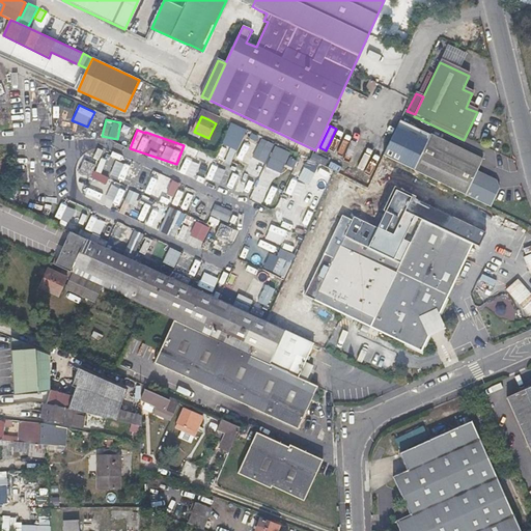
[(282,171),(291,150),(247,132),(236,158),(248,162),(250,158),(282,171)]
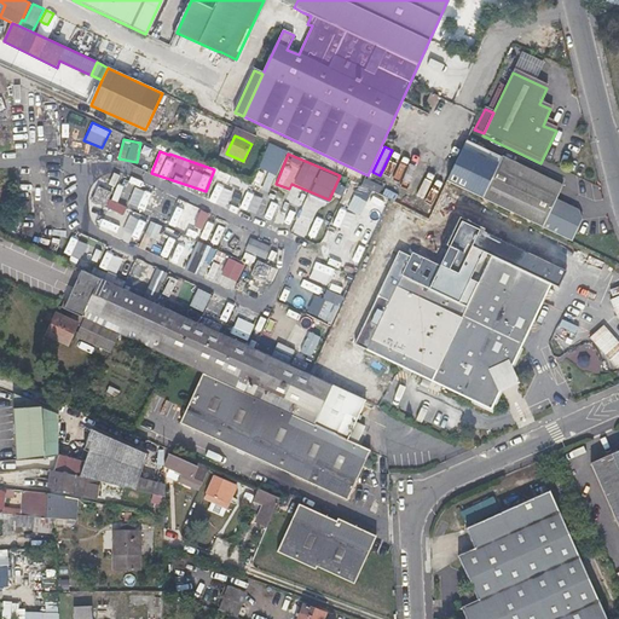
[(576,219),(577,217),(578,213),(555,202),(561,189),(502,160),(481,202),(572,244),(582,223),(576,219)]
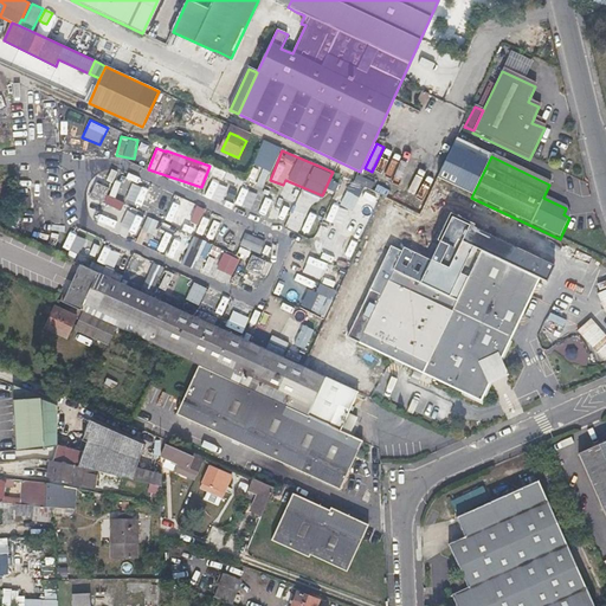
[(257,186),(264,188),(270,171),(263,168),(257,186)]
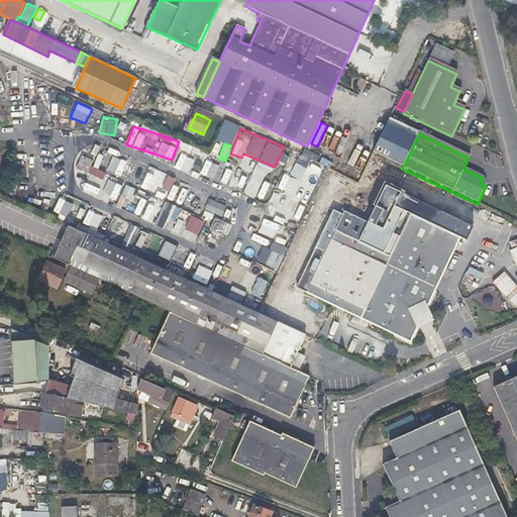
[(77,190),(173,229),(182,207),(198,213),(205,198),(158,178),(151,191),(140,187),(144,177),(143,177),(147,167),(95,145),(90,158),(83,154),(77,169),(85,172),(77,190)]
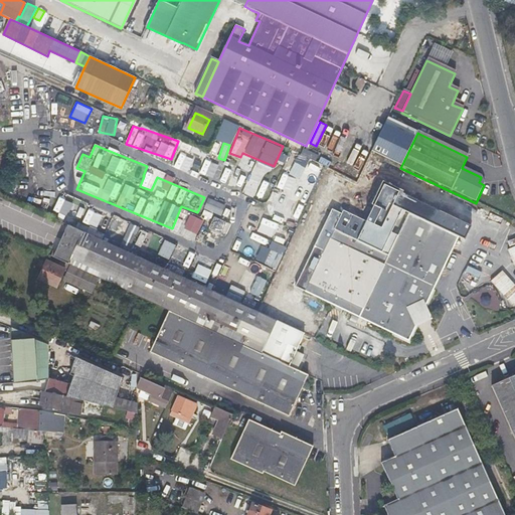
[(185,170),(188,154),(178,152),(175,168),(185,170)]
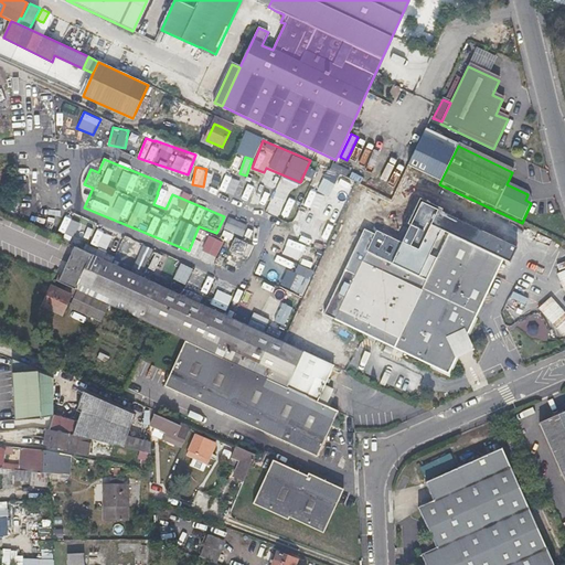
[(319,188),(330,193),(340,174),(328,169),(319,188)]
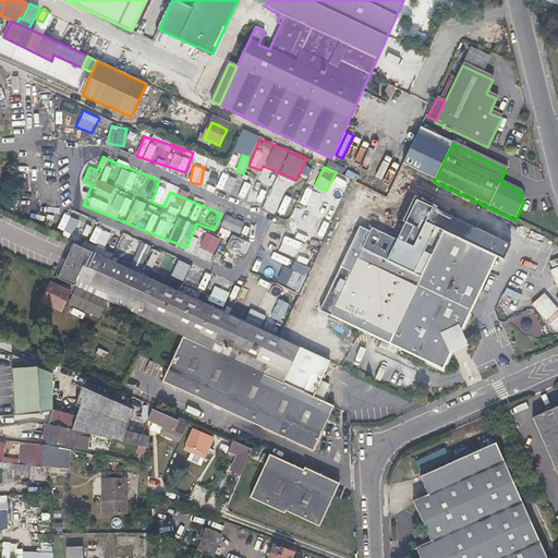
[(232,193),(238,178),(222,172),(217,187),(232,193)]
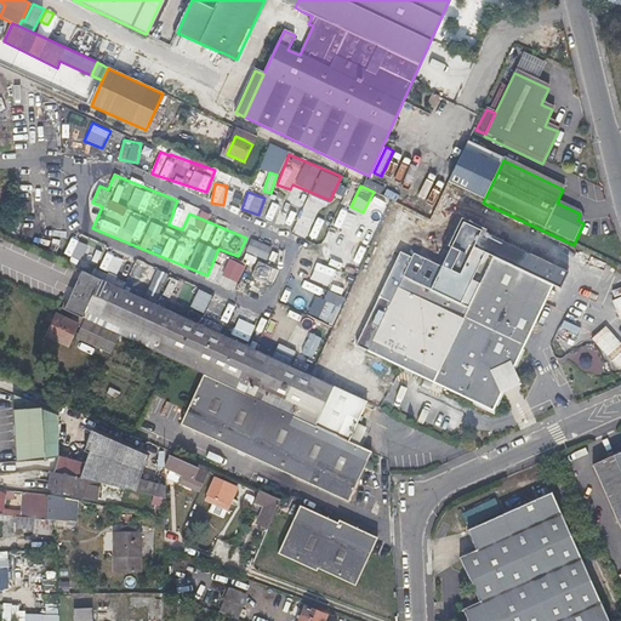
[(459,197),(453,206),(467,214),(472,204),(459,197)]
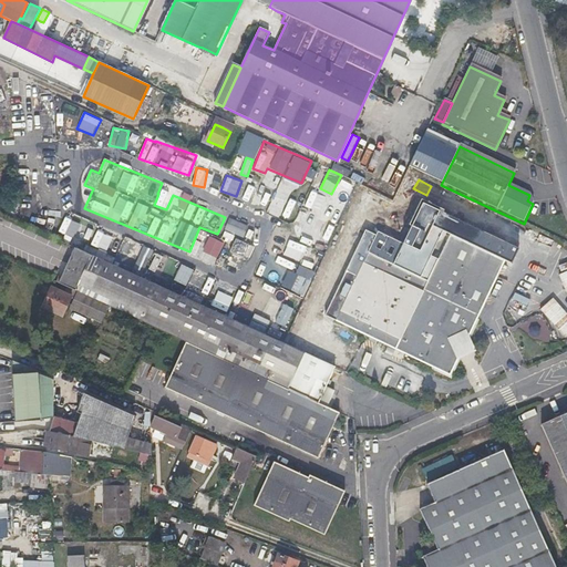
[(251,200),(256,184),(248,182),(244,198),(251,200)]
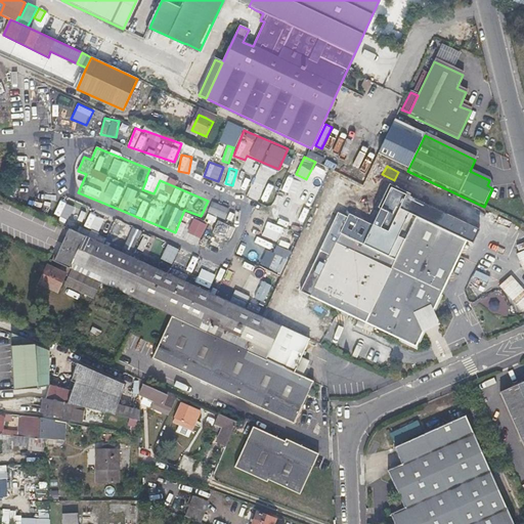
[(278,176),(279,177),(280,177),(271,200),(291,209),(305,180),(281,169),(278,176)]
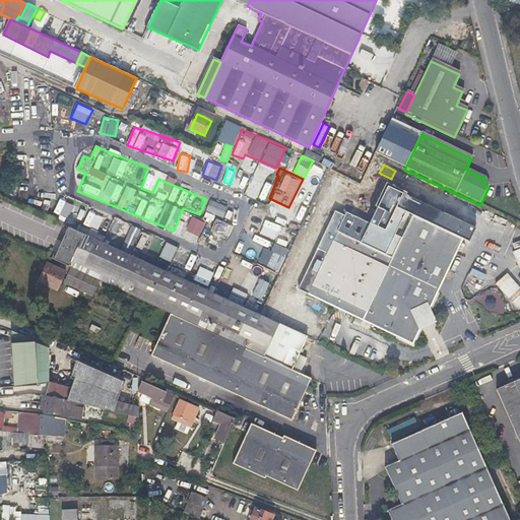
[(373,186),(388,193),(393,184),(377,177),(373,186)]
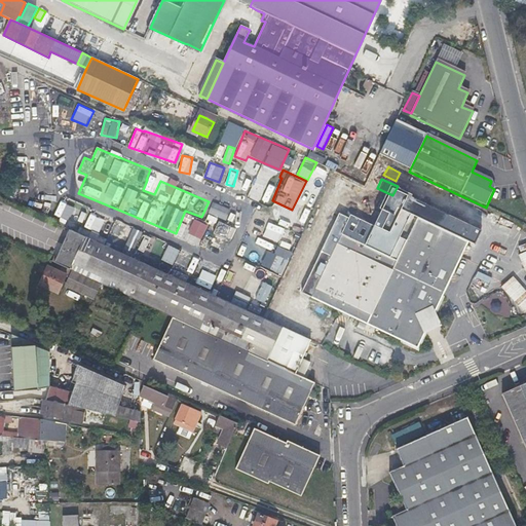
[(205,221),(194,217),(189,228),(207,235),(215,216),(226,221),(231,210),(214,201),(205,221)]
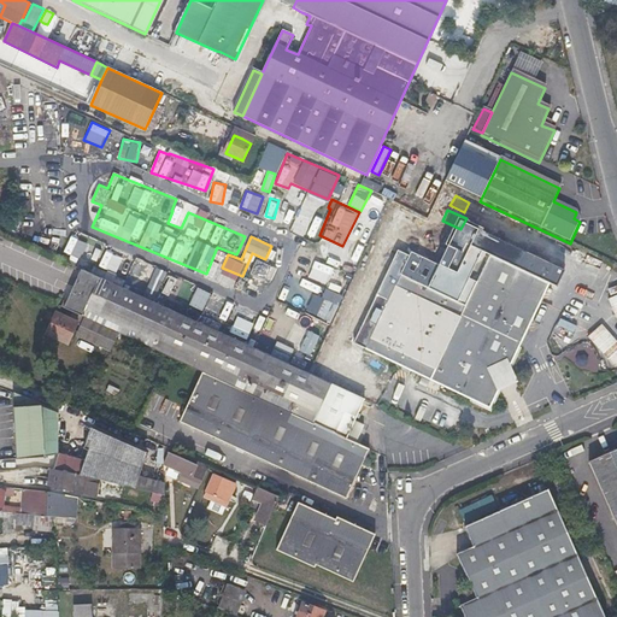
[(544,260),(497,238),(488,254),(536,277),(544,260)]
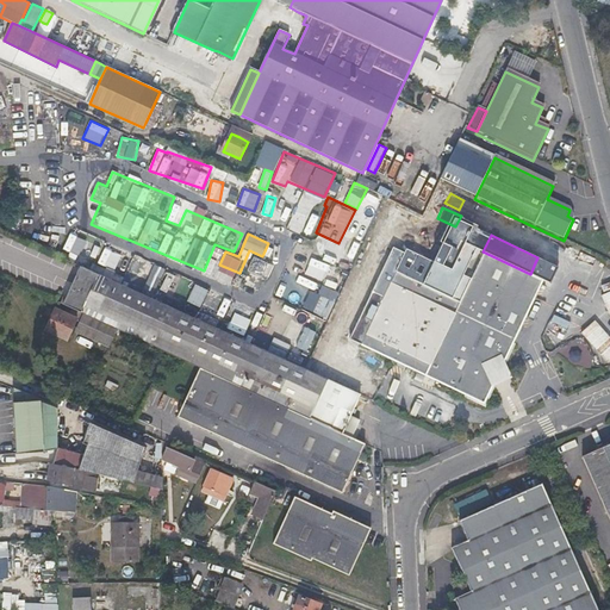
[(80,256),(99,260),(103,244),(83,241),(80,256)]
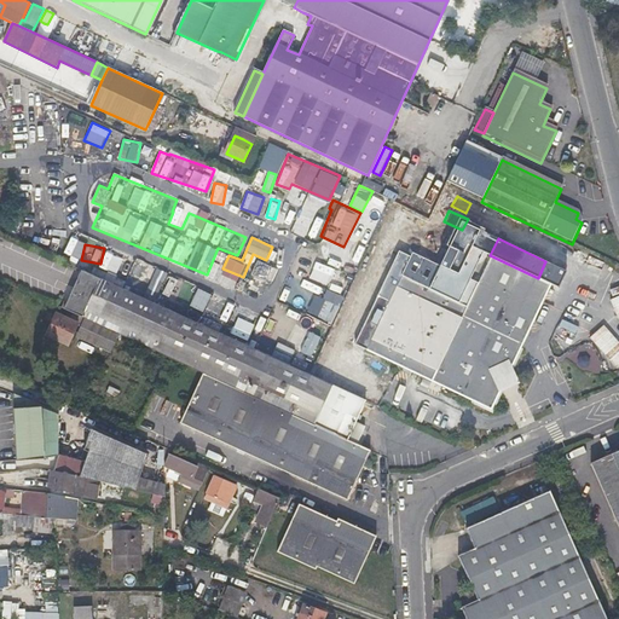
[(100,266),(106,270),(115,255),(109,252),(100,266)]
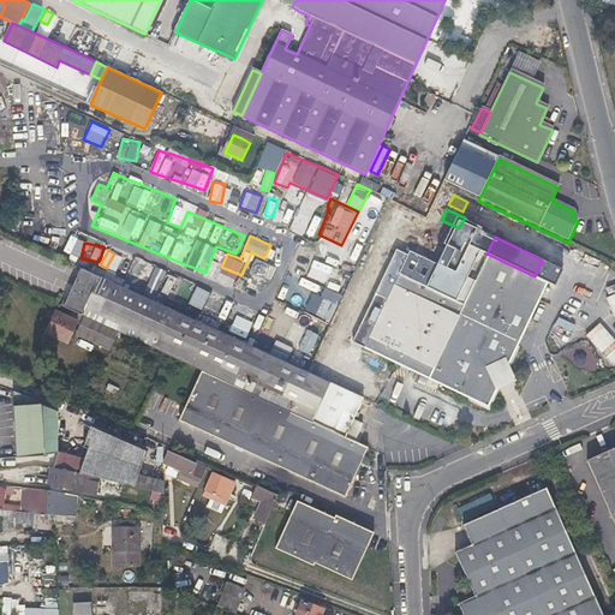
[(362,347),(487,407),(496,388),(491,380),(489,375),(488,371),(485,368),(489,359),(506,366),(555,266),(542,260),(535,276),(487,254),(463,304),(398,273),(362,347)]
